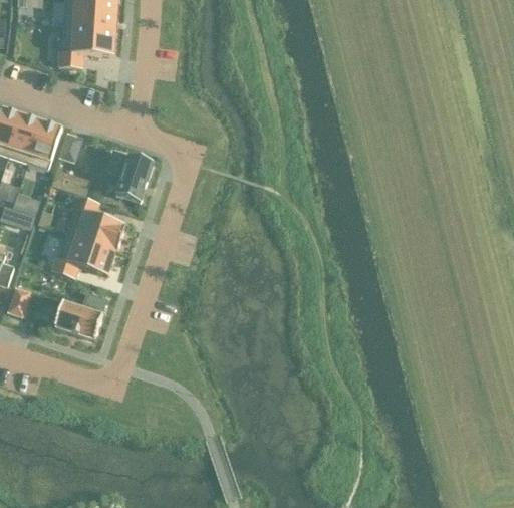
[(65,0),(63,22),(116,26),(118,0),(65,0)]
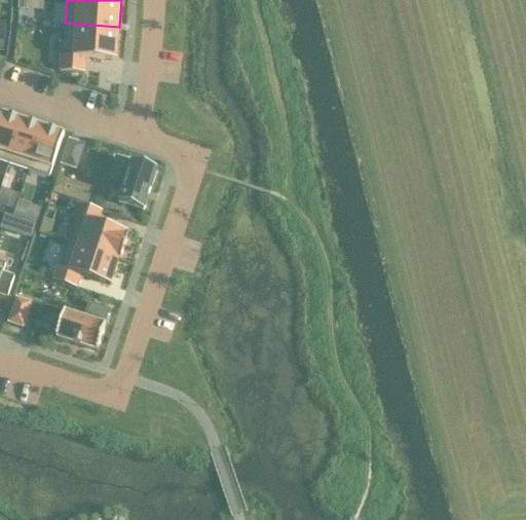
[(60,51),(59,66),(84,68),(85,52),(117,54),(119,27),(65,23),(63,51),(60,51)]
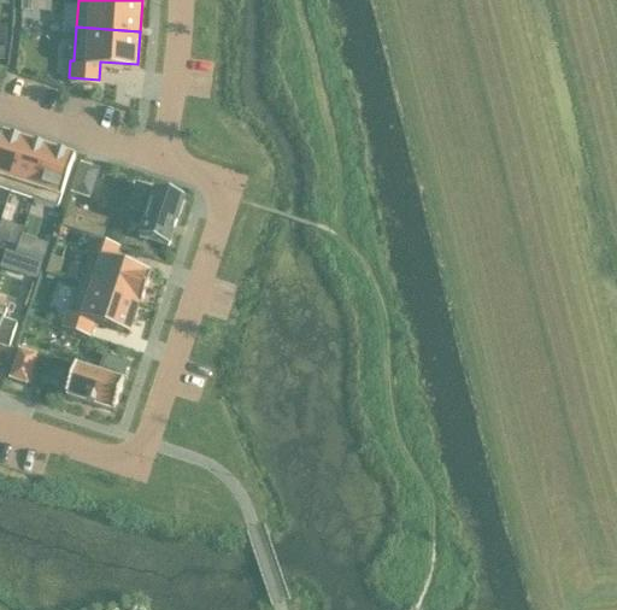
[(1,138),(0,140),(0,182),(11,187),(28,136),(4,128),(1,138)]
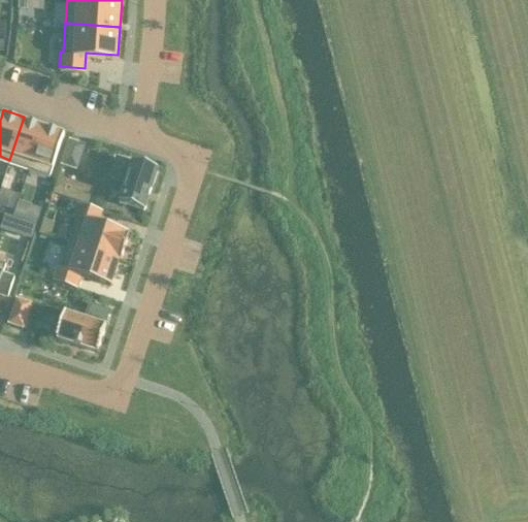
[(24,117),(9,160),(29,166),(43,123),(24,117)]
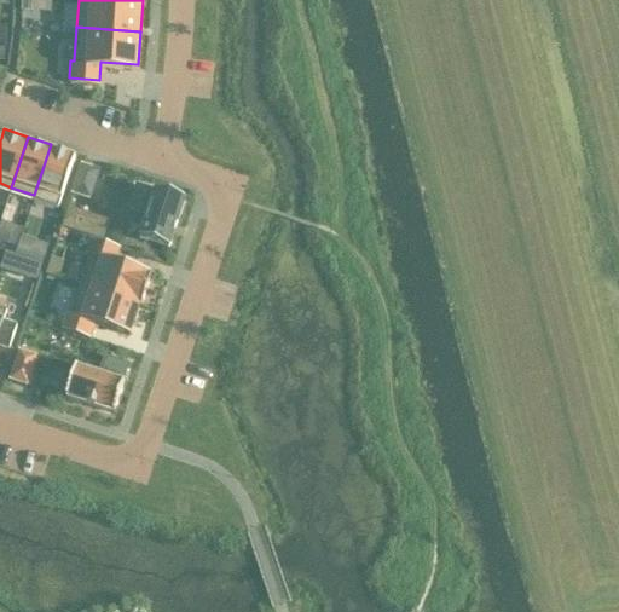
[(51,144),(34,195),(58,203),(75,153),(51,144)]
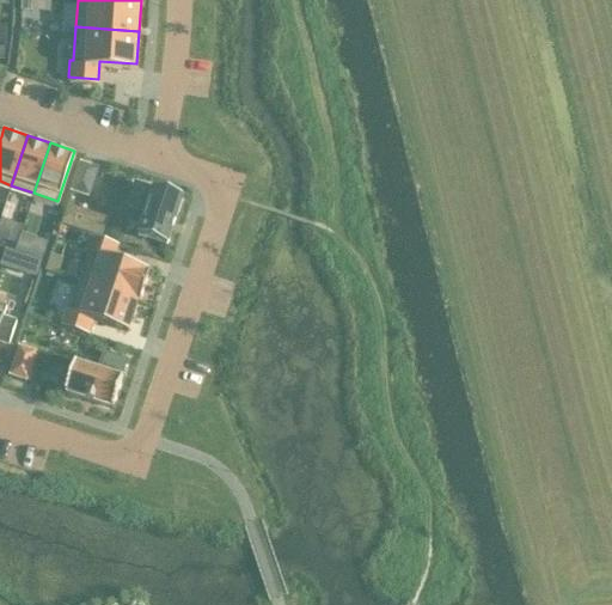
[(80,156),(71,185),(89,191),(98,162),(80,156)]
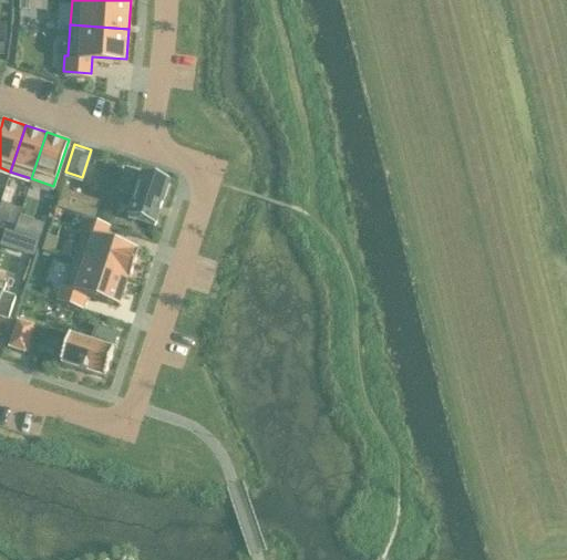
[(124,166),(119,185),(134,190),(126,213),(154,221),(155,221),(169,178),(140,168),(140,170),(124,166)]
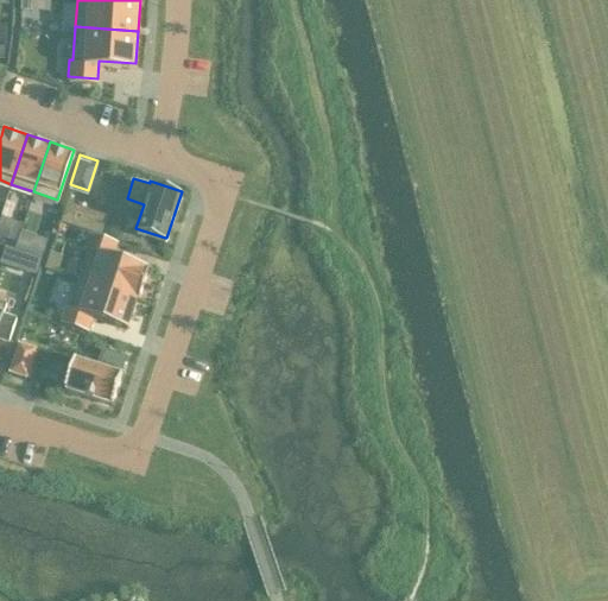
[(11,226),(0,222),(0,232),(8,235),(11,226)]
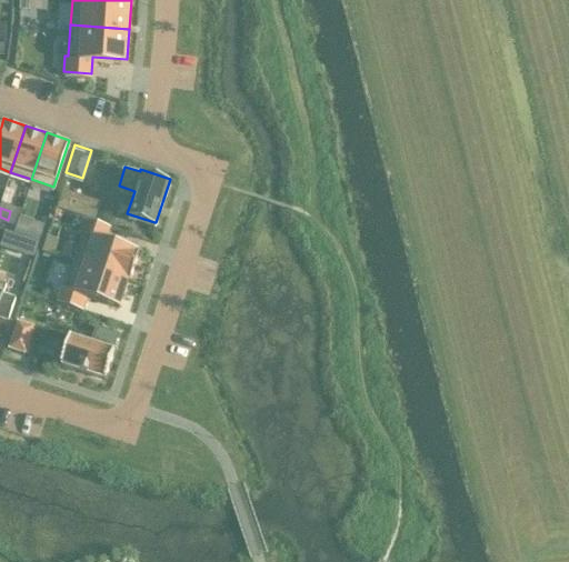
[(85,230),(76,258),(127,274),(129,276),(137,247),(106,237),(111,223),(83,213),(79,229),(85,230)]
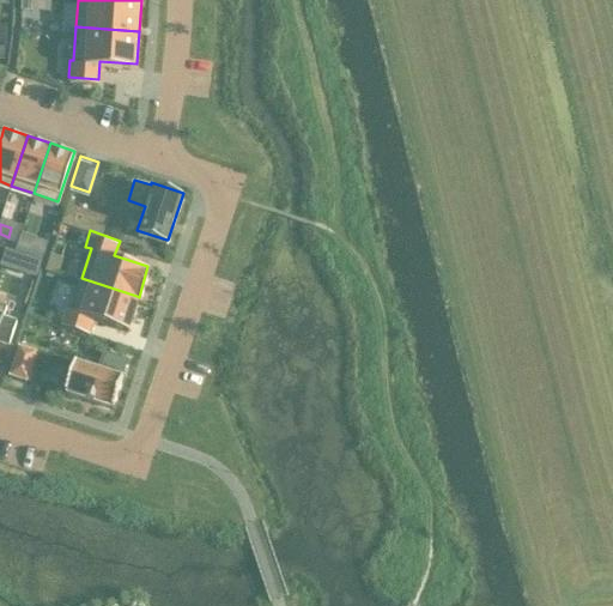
[(47,247),(32,242),(29,252),(43,256),(47,247)]
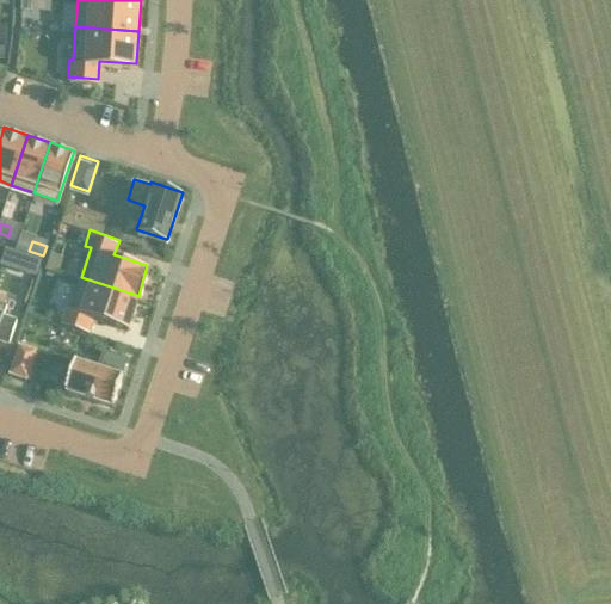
[(23,248),(18,264),(36,270),(41,254),(23,248)]
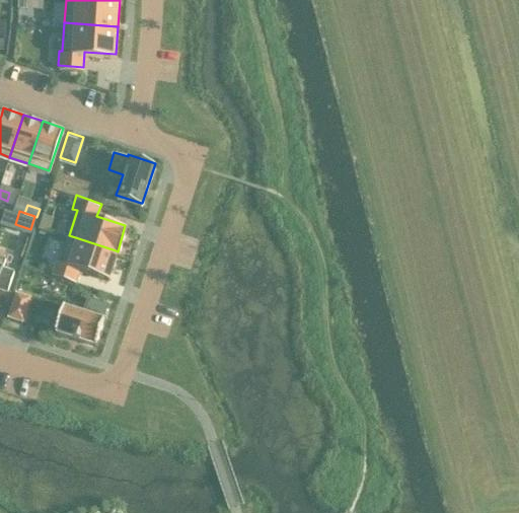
[(55,258),(51,272),(75,280),(78,269),(107,278),(116,250),(69,235),(61,260),(55,258)]
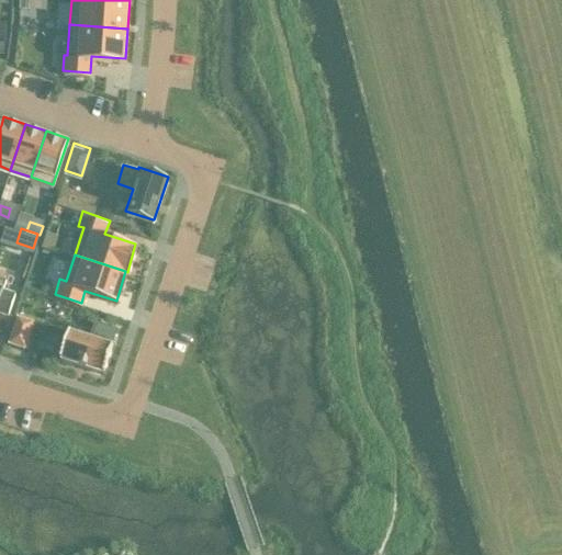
[(6,276),(0,274),(0,310),(7,313),(14,290),(3,285),(6,276)]
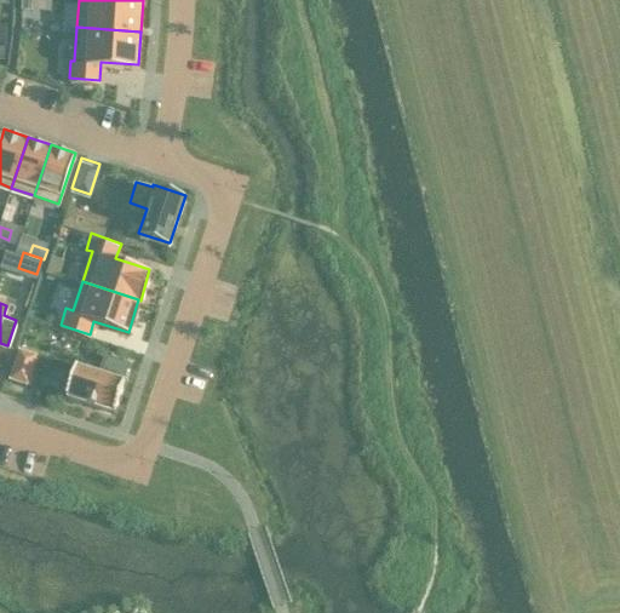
[(19,345),(10,374),(27,381),(33,362),(38,364),(41,354),(41,353),(19,345)]
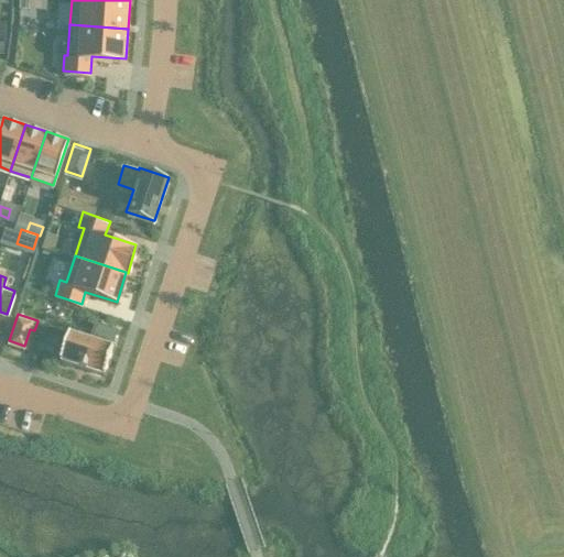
[(69,329),(61,359),(101,372),(111,343),(110,342),(116,326),(94,319),(88,336),(69,329)]
